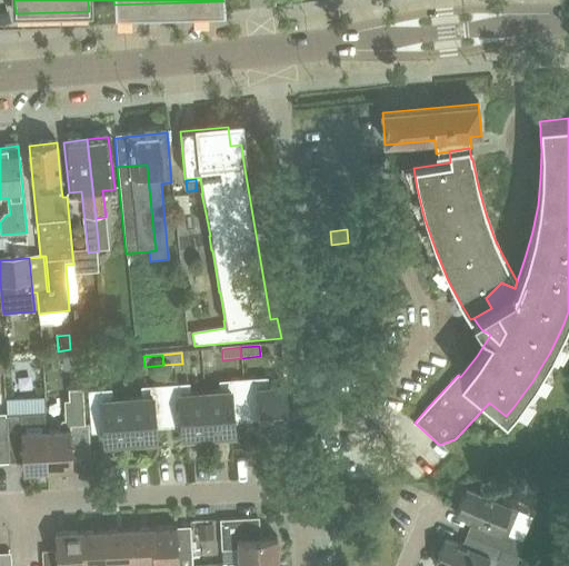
[(77,357),(62,357),(63,373),(77,373),(77,357)]
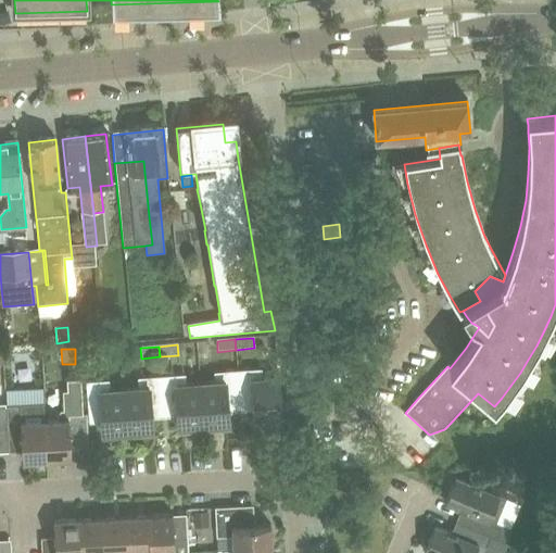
[(83,350),(84,361),(102,360),(102,349),(83,350)]
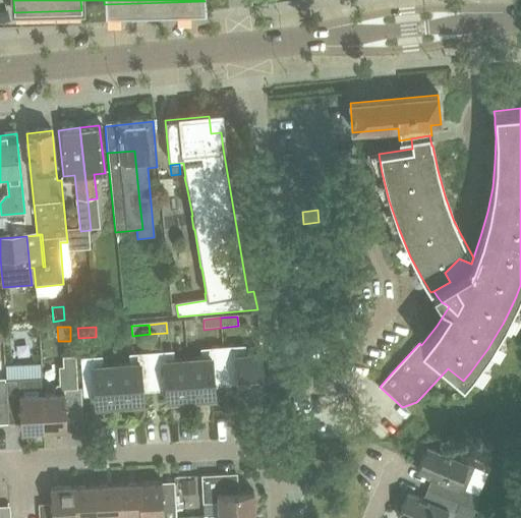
[(225,383),(237,382),(239,397),(243,397),(243,400),(264,399),(259,354),(245,355),(245,346),(223,348),(225,383)]
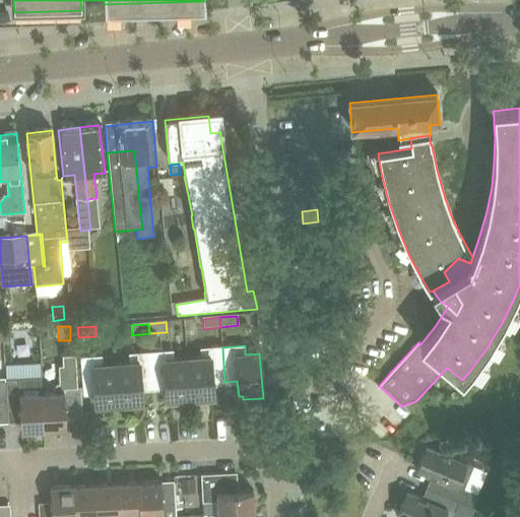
[(191,403),(209,401),(209,399),(214,398),(213,383),(224,382),(222,347),(200,349),(201,359),(187,360),(191,403)]
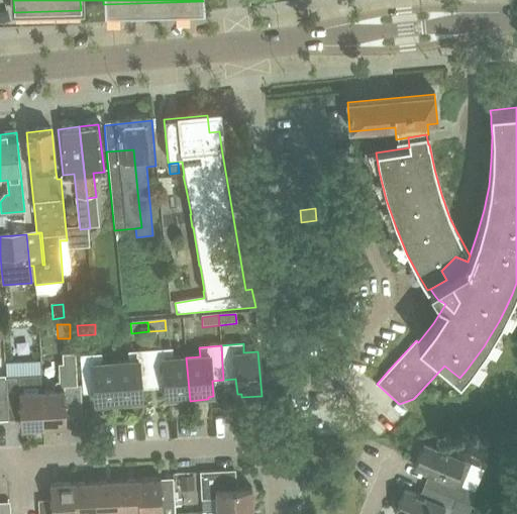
[(190,401),(186,357),(173,358),(172,349),(150,350),(152,385),(165,384),(167,400),(171,399),(171,402),(190,401)]
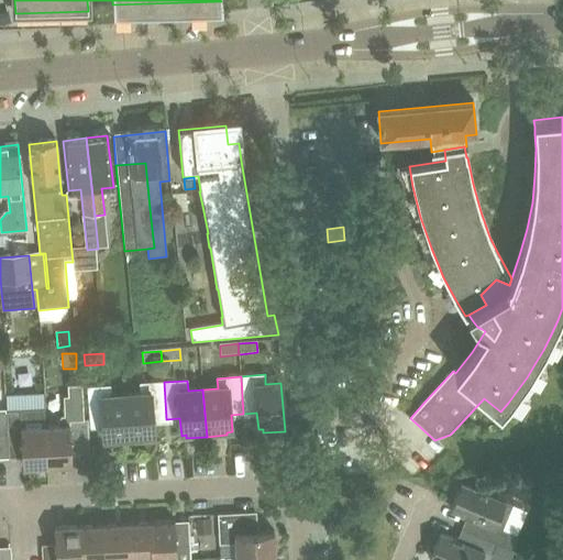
[(153,420),(166,419),(164,382),(140,384),(140,394),(125,395),(130,442),(150,441),(150,438),(155,438),(153,420)]
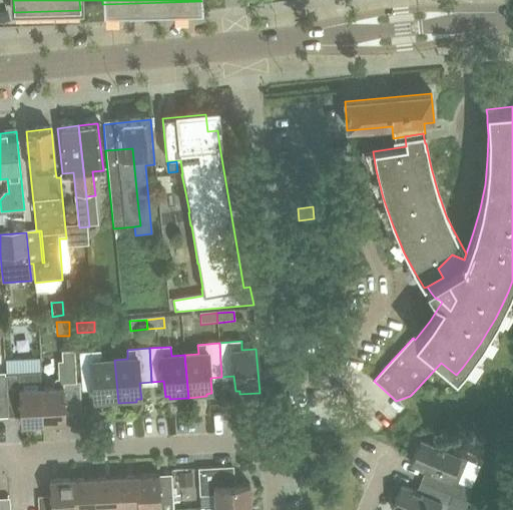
[(80,384),(76,384),(74,352),(61,353),(62,362),(58,362),(58,380),(56,380),(53,383),(53,386),(41,386),(43,425),(65,424),(64,402),(81,401),(80,384)]
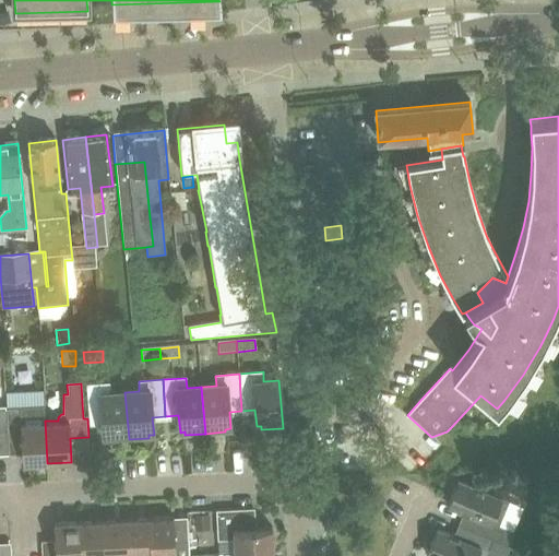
[(90,423),(102,422),(103,438),(108,438),(108,441),(129,439),(125,392),(110,393),(109,383),(86,386),(90,423)]
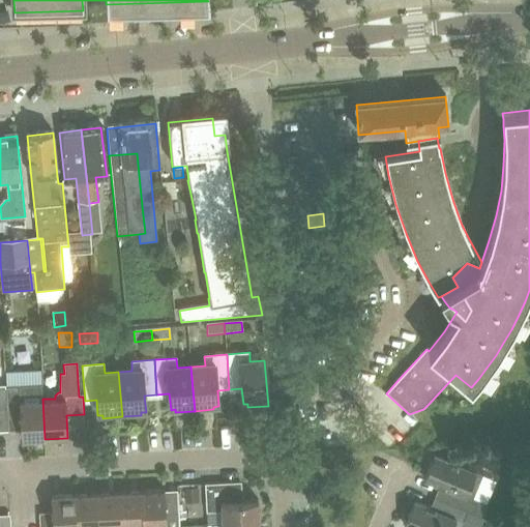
[(6,388),(7,410),(7,418),(21,418),(22,440),(45,439),(42,399),(42,387),(6,388)]
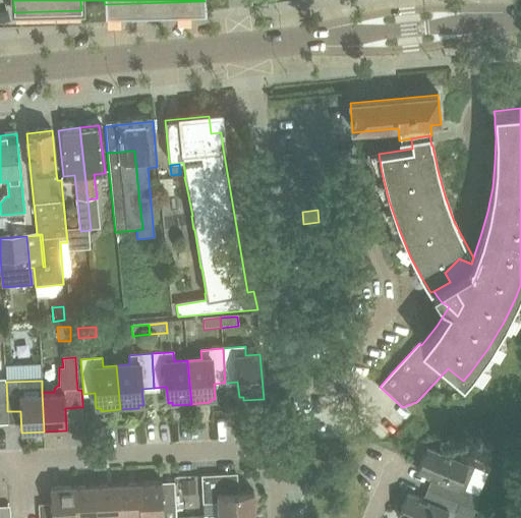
[(464,491),(474,468),(453,459),(454,456),(443,452),(442,455),(426,448),(416,472),(436,480),(430,492),(460,504),(474,510),(480,498),(464,491)]
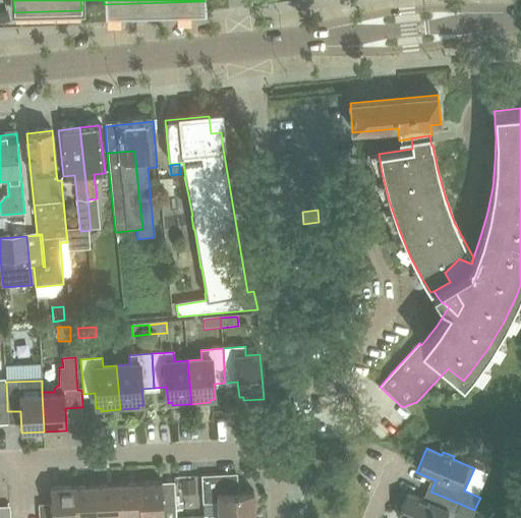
[(218,504),(219,517),(236,517),(254,516),(253,493),(232,494),(231,475),(201,477),(203,505),(218,504)]
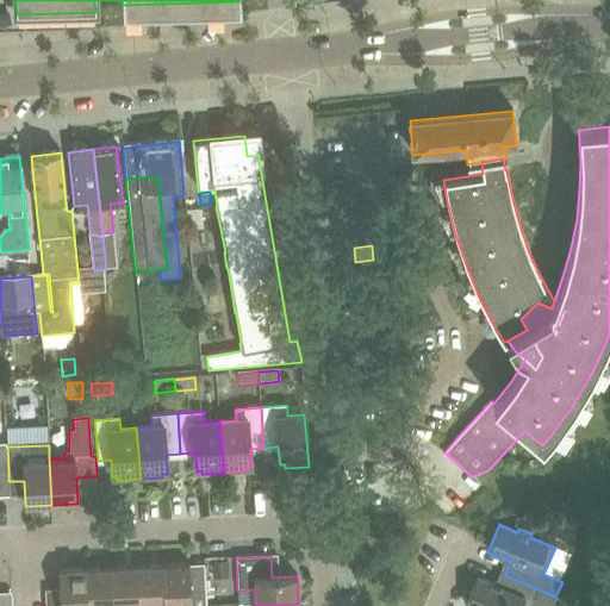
[(228,562),(212,563),(213,579),(229,578),(228,562)]
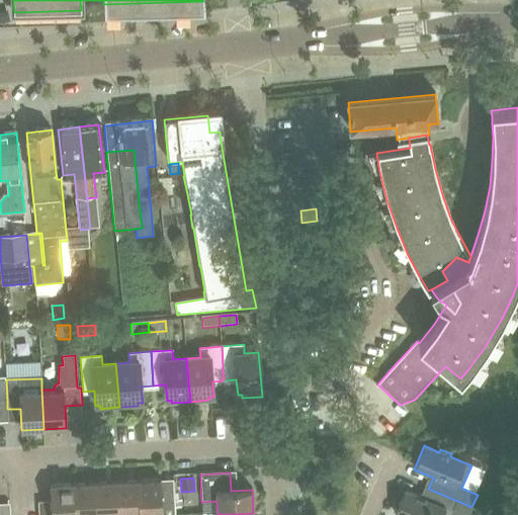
[(175,514),(175,502),(162,502),(161,481),(139,482),(141,514),(175,514)]
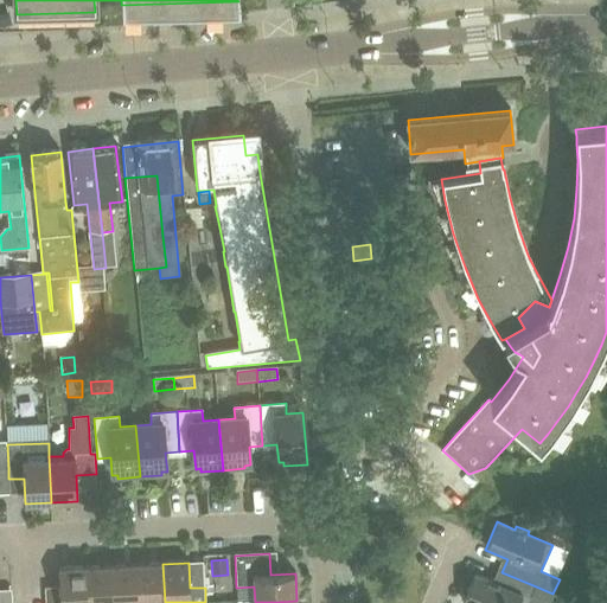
[(163,564),(138,565),(139,602),(164,602),(165,602),(163,564)]
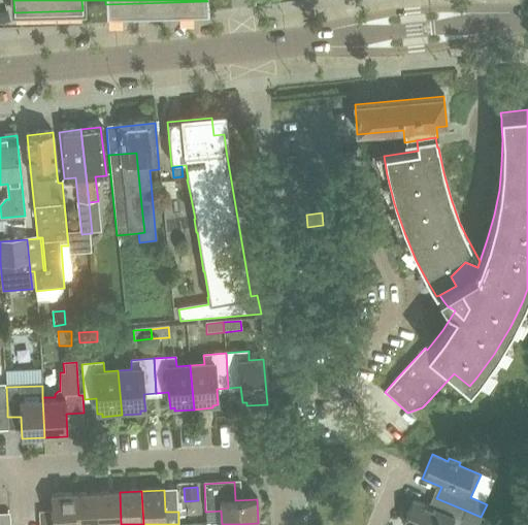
[(121,524),(120,492),(97,493),(99,524),(121,524)]
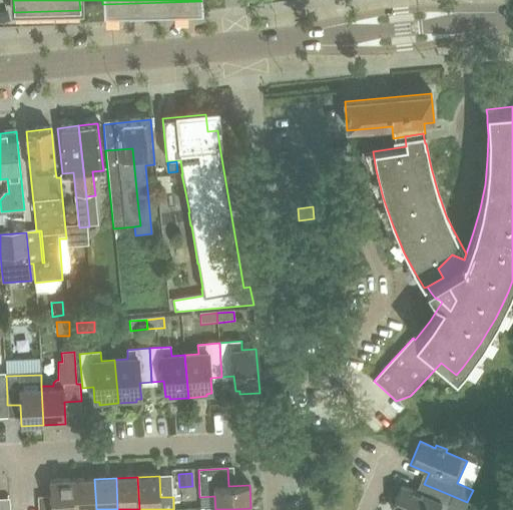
[(94,479),(72,481),(73,509),(96,509),(94,479)]
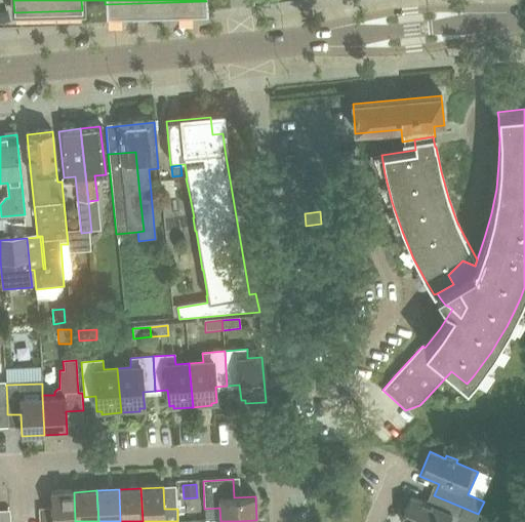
[(75,521),(74,492),(51,493),(52,515),(39,516),(39,521),(75,521)]
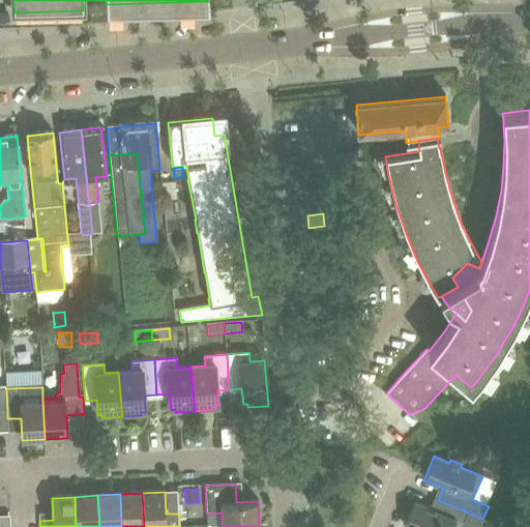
[(478,526),(482,519),(468,513),(438,500),(434,511),(414,503),(404,526),(478,526)]
